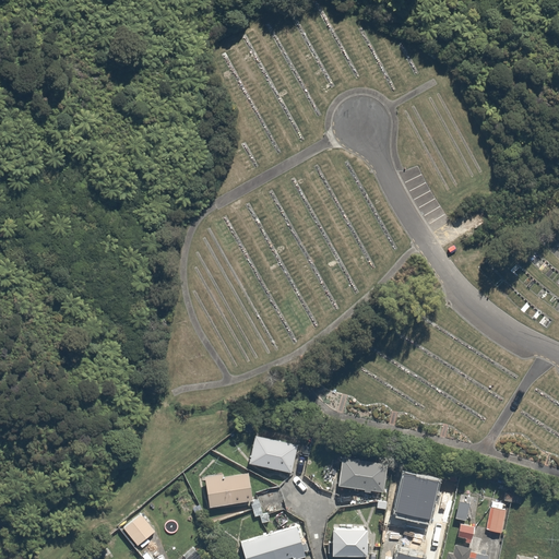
[(256,435),(250,463),(293,472),(299,443),(256,435)]
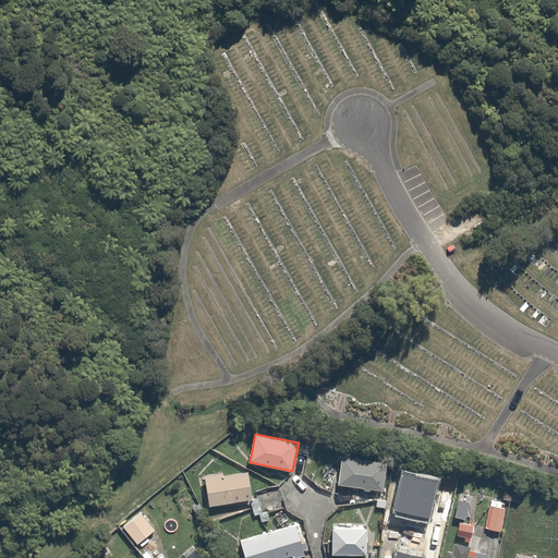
[(344,456),(340,485),(386,492),(390,462),(344,456)]
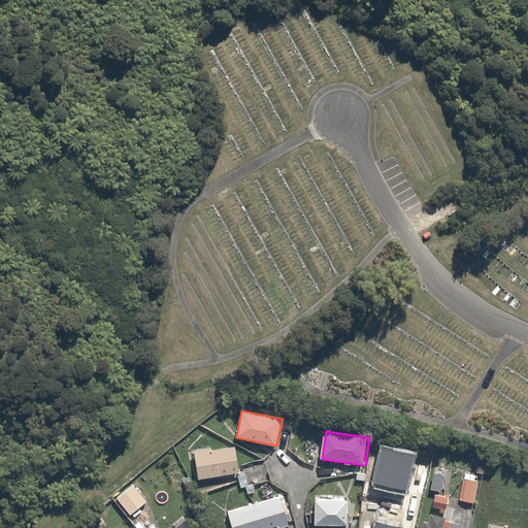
[(238,444),(195,449),(198,479),(240,474),(238,444)]
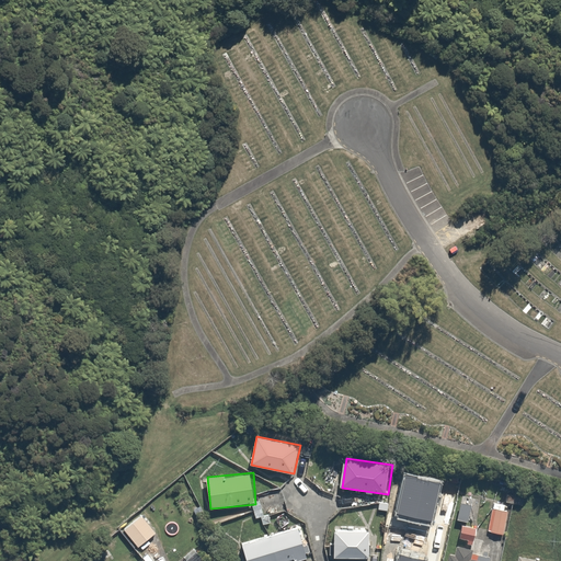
[(473,503),(461,501),(457,522),(470,524),(473,503)]
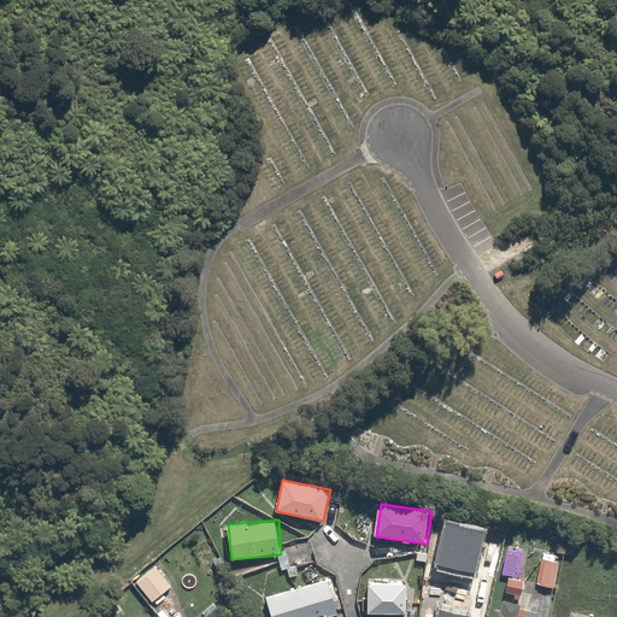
[(526,574),(538,576),(536,586),(554,589),(562,556),(542,552),(541,562),(528,559),(526,574)]
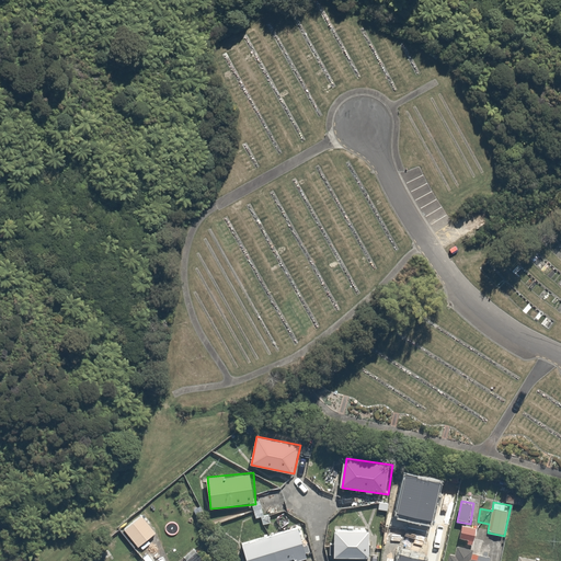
[(146,516),(126,529),(139,549),(160,535),(146,516)]
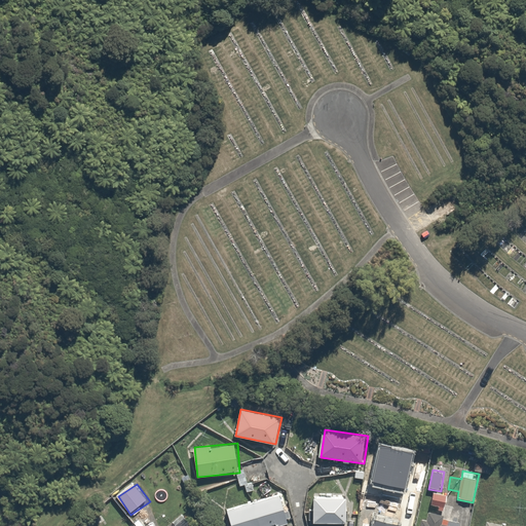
[(450,494),(431,492),(429,508),(448,511),(450,494)]
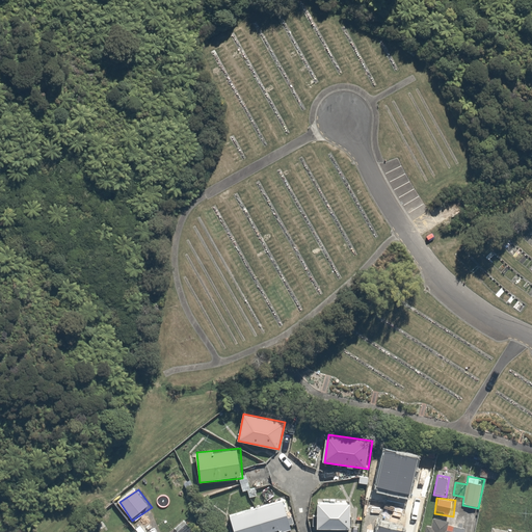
[(232,515),(236,531),(273,531),(295,526),(288,499),(232,515)]
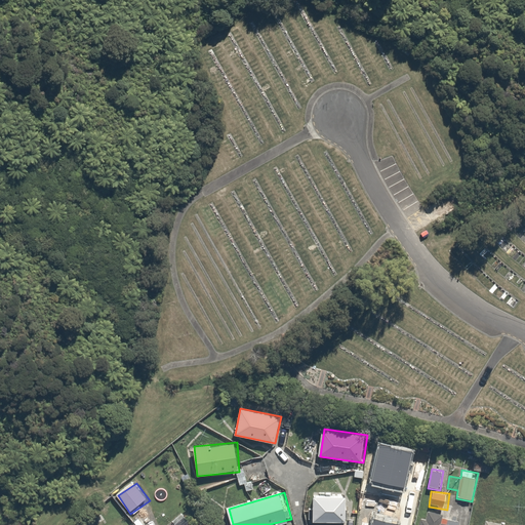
[(313,495),(314,521),(351,520),(351,494),(313,495)]
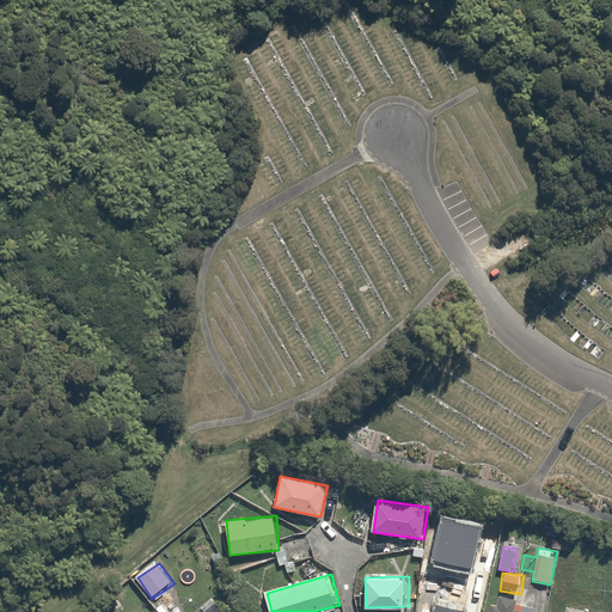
[(428,592),(423,611),(472,611),(475,601),(428,592)]
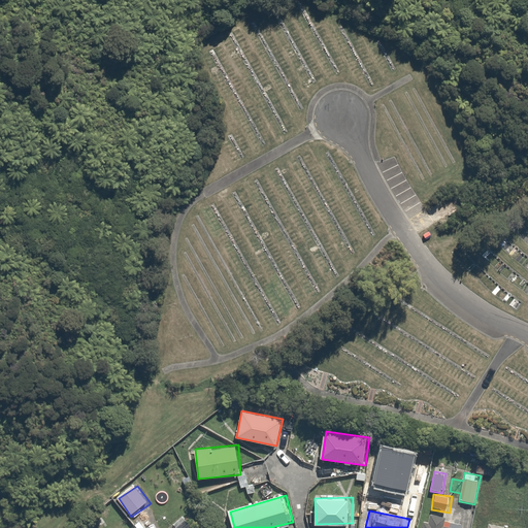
[(423,519),(421,527),(458,527),(447,526),(449,518),(429,515),(429,520),(423,519)]
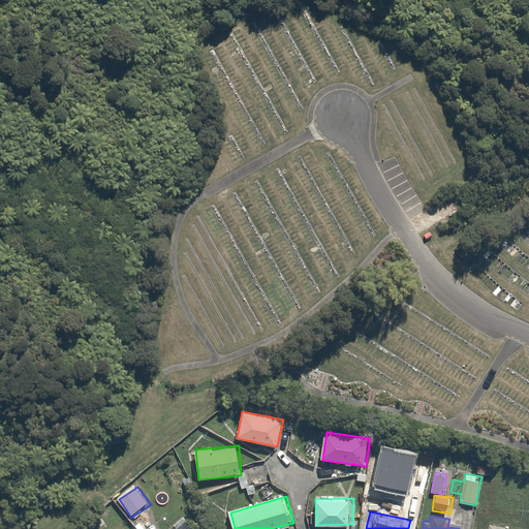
[(200,528),(192,519),(179,528),(200,528)]
